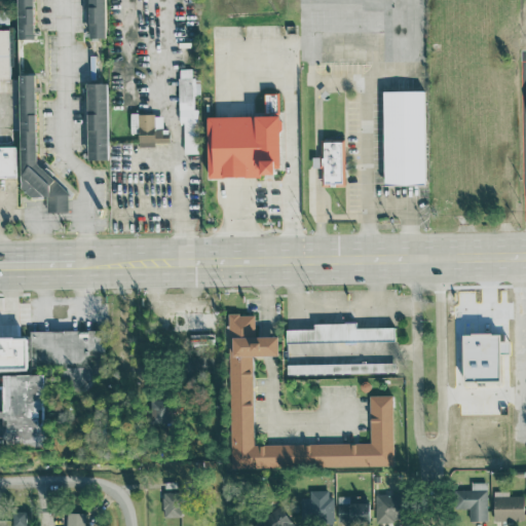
[(14,0),(15,37),(31,37),(30,0),(14,0)]
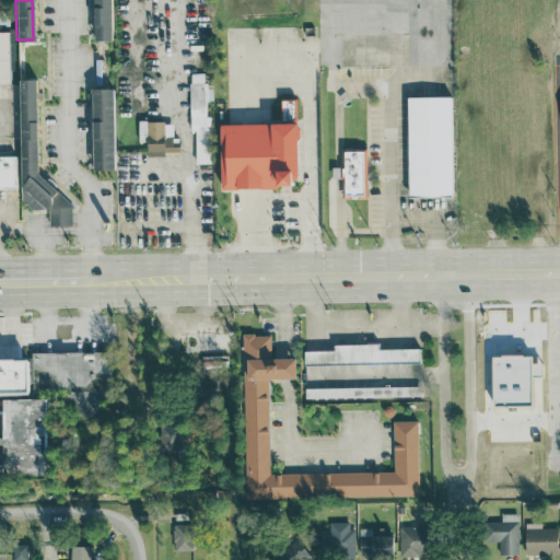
[(109,38),(108,0),(91,0),(92,39),(109,38)]
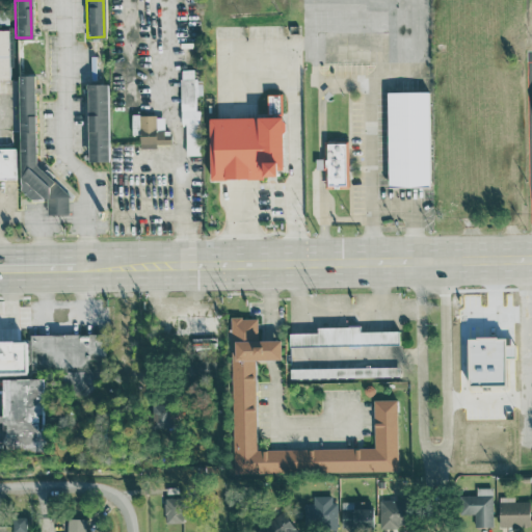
[(0,78),(8,79),(7,29),(0,28),(0,78)]
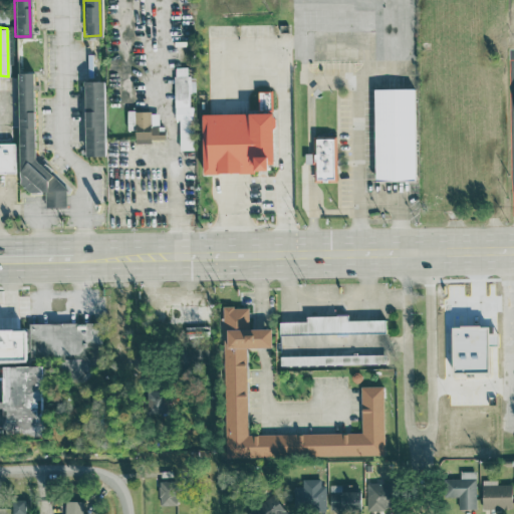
[(178,150),(193,150),(193,106),(189,106),(189,67),(174,66),(174,119),(178,119),(178,150)]
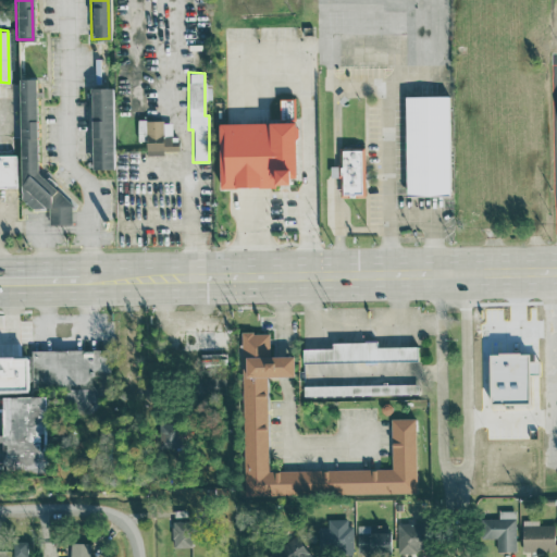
[(17,78),(20,206),(48,205),(48,224),(69,223),(67,184),(37,184),(35,78),(17,78)]
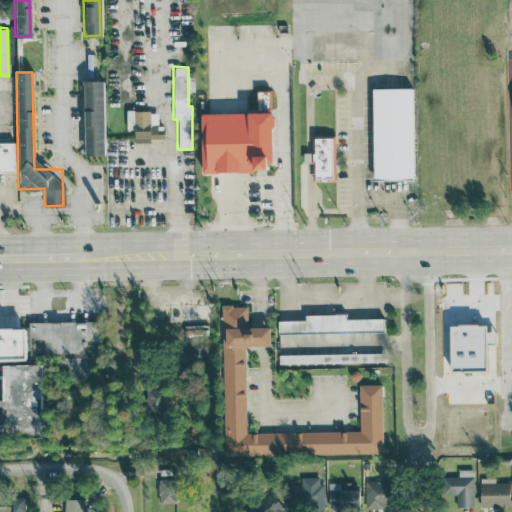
[(83,155),(103,154),(102,80),(82,81),(83,155)]
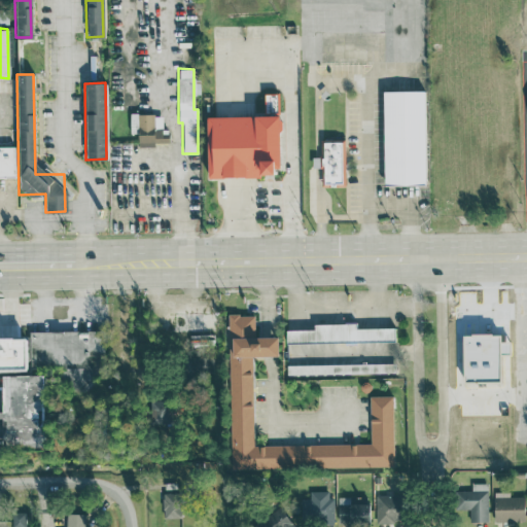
[(382,91),(383,185),(426,184),(424,91),(382,91)]
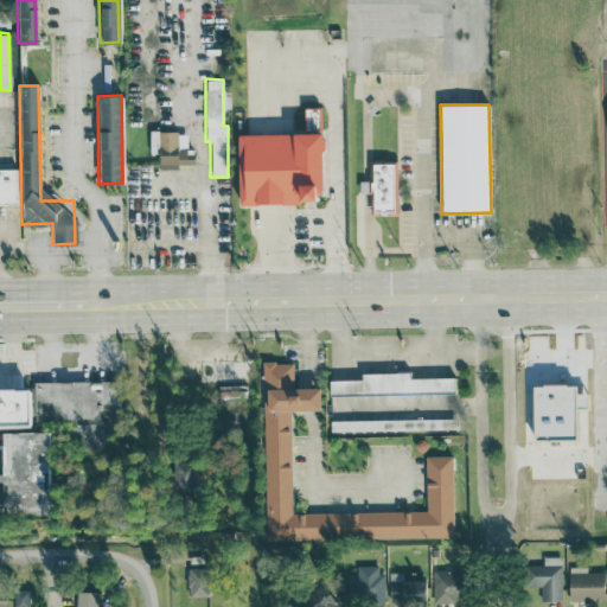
[(237,204),(313,203),(313,193),(321,193),(320,106),(304,107),(304,133),(236,134),(237,204)]
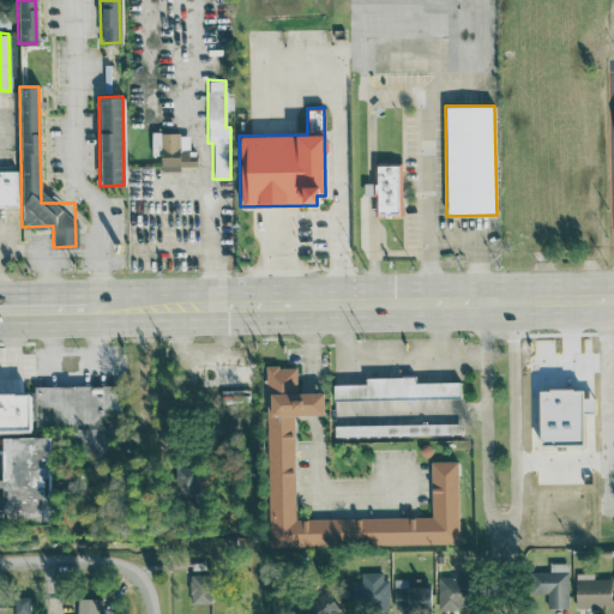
[(151,155),(160,155),(160,170),(179,169),(179,166),(196,166),(196,150),(188,150),(188,132),(150,133),(151,155)]
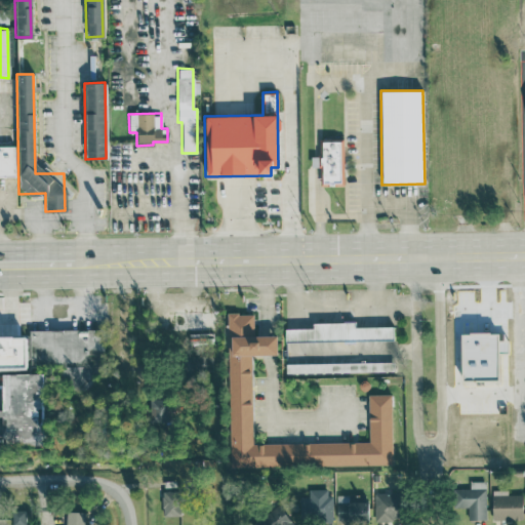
[(344,183),(342,140),(320,140),(321,156),(310,156),(311,166),(321,166),(321,183),(344,183)]
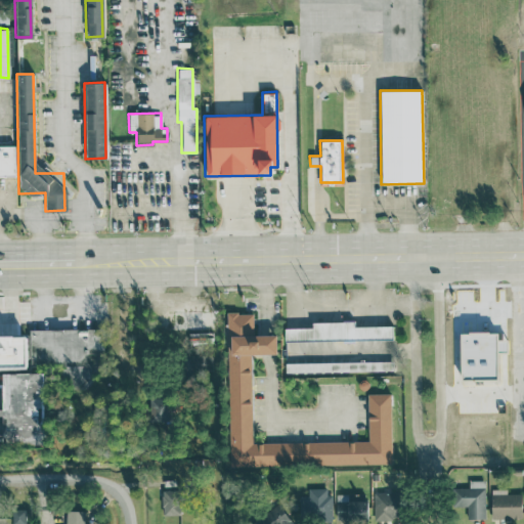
[(0,144),(14,144),(14,176),(0,176),(0,144)]
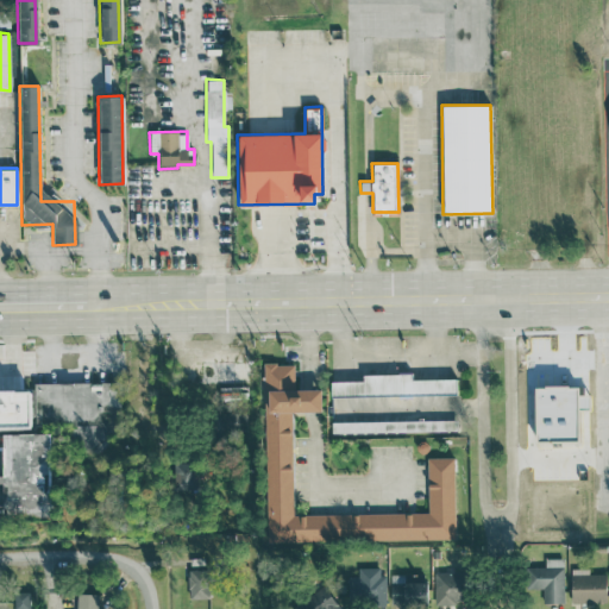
[(267,541),(454,539),(453,457),(426,457),(427,512),(292,514),(290,412),(320,410),(320,389),(294,389),(293,363),(263,363),(267,541)]
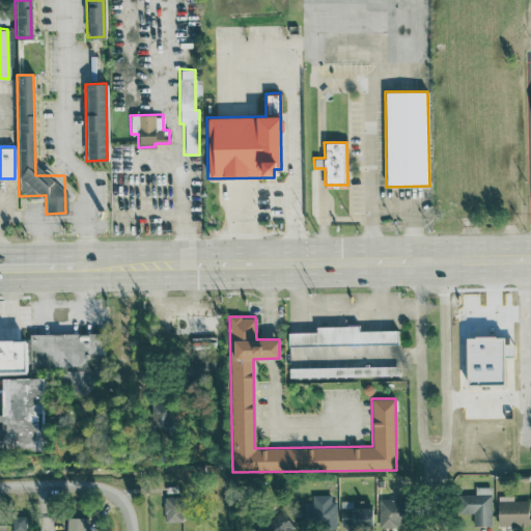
[(287,344),(397,343),(397,330),(359,330),(359,325),(315,326),(315,331),(287,332),(287,344)]
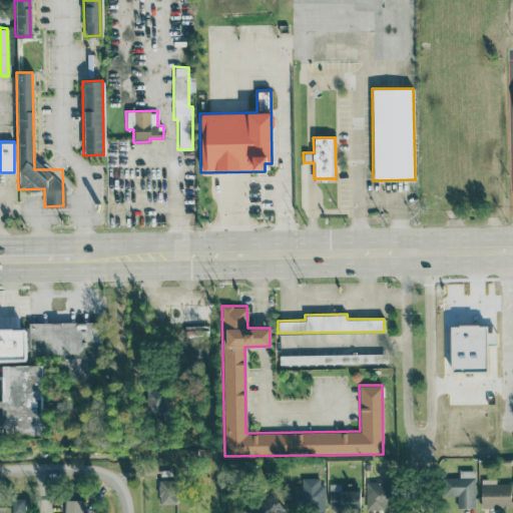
[(28,357),(53,357),(53,368),(65,368),(65,381),(97,381),(97,322),(28,322),(28,357)]
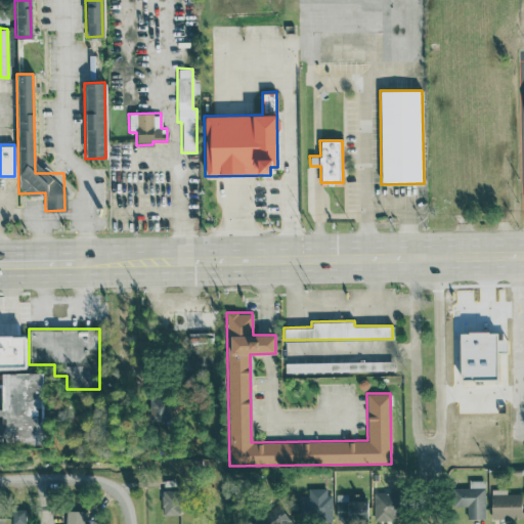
[(0,366),(0,337),(22,337),(23,366),(0,366)]
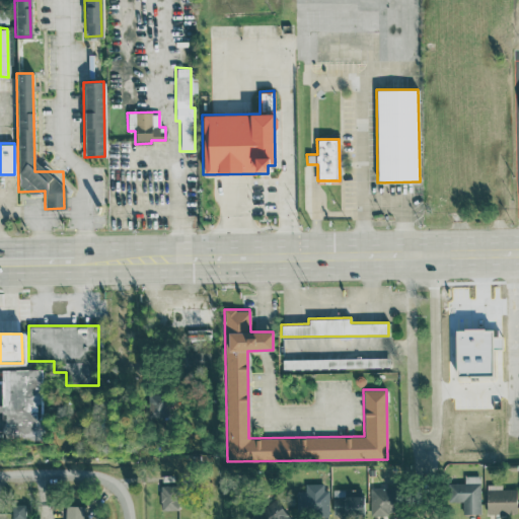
[(282,360),(282,370),(389,367),(388,356),(282,360)]
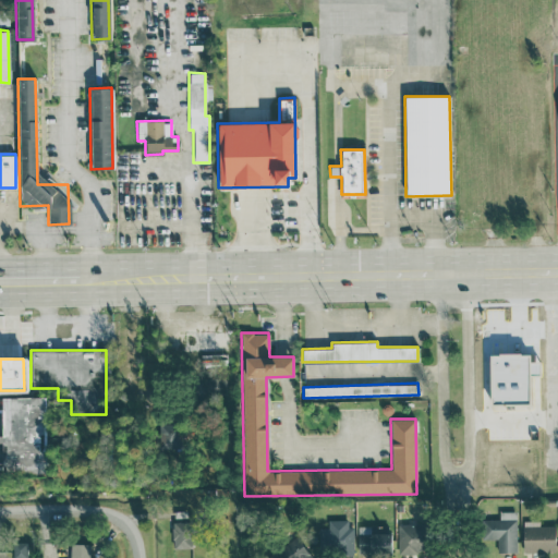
[(45,476),(2,477),(1,397),(44,396),(45,476)]
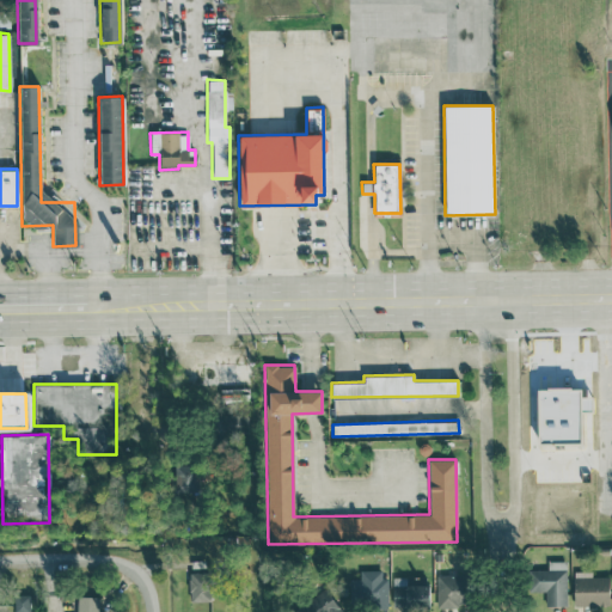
[(175,465),(175,494),(199,493),(197,465),(175,465)]
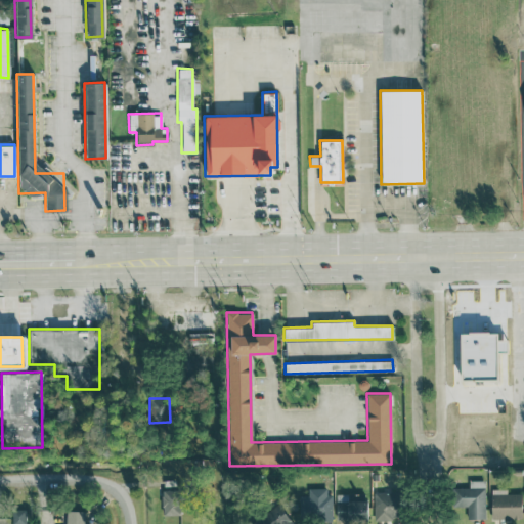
[(451,506),(467,507),(466,519),(484,519),(485,480),(468,479),(468,487),(451,487),(451,506)]
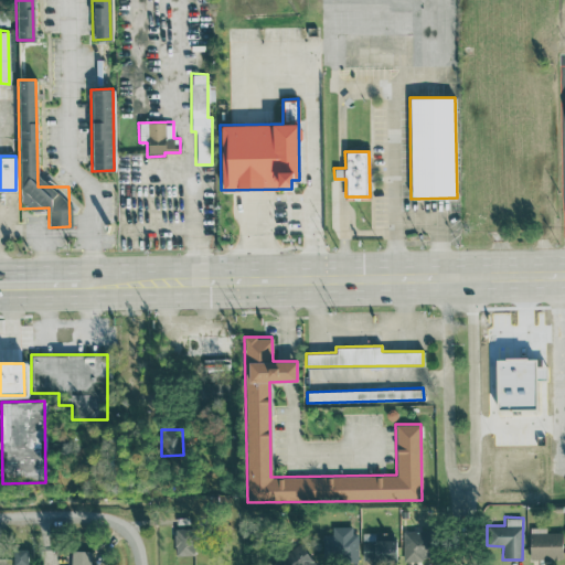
[(355,525),(331,525),(331,534),(322,534),(322,562),(355,561),(355,525)]
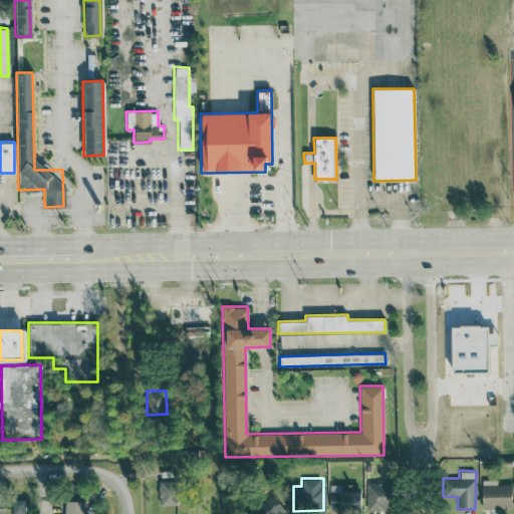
[(481,508),(511,509),(511,484),(497,483),(497,480),(482,479),(481,508)]
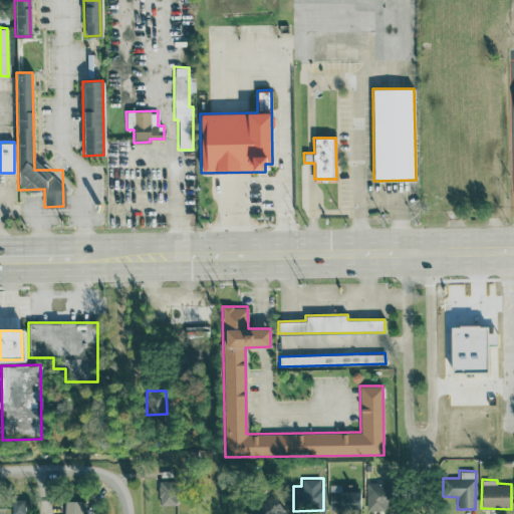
[(159,505),(177,504),(176,480),(158,481),(159,505)]
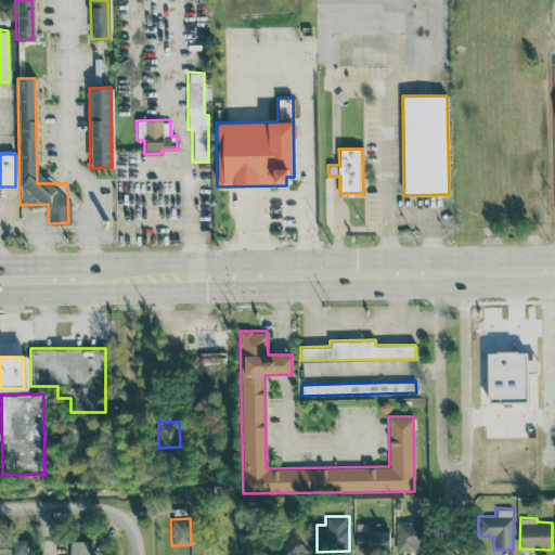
[(420,550),(418,521),(395,523),(396,551),(420,550)]
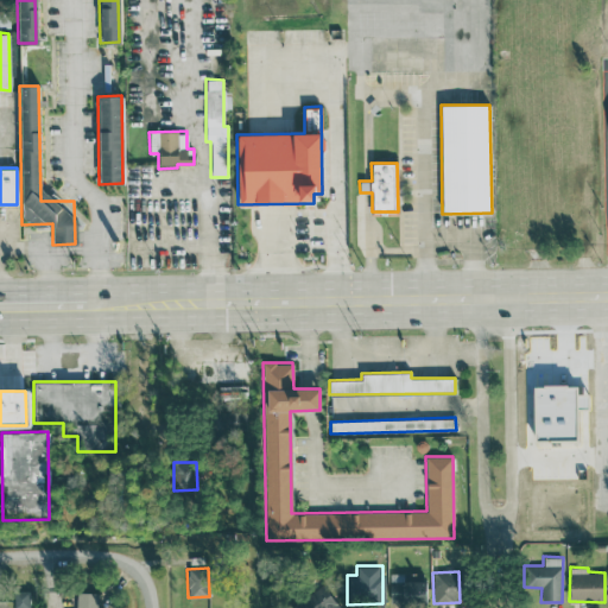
[(424,602),(424,572),(390,572),(390,601),(424,602)]
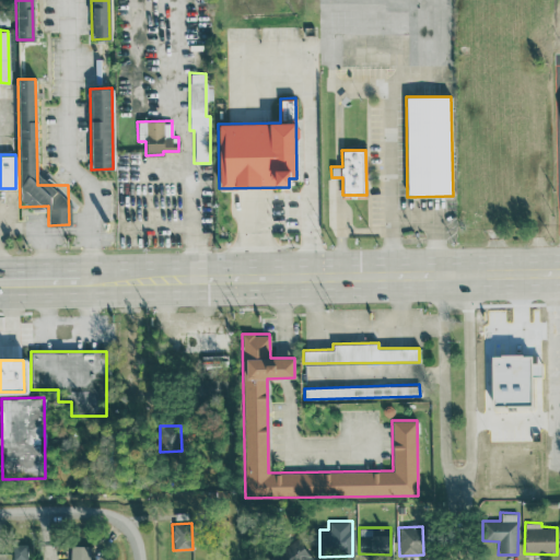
[(312,559),(296,537),(276,552),(280,559),(312,559)]
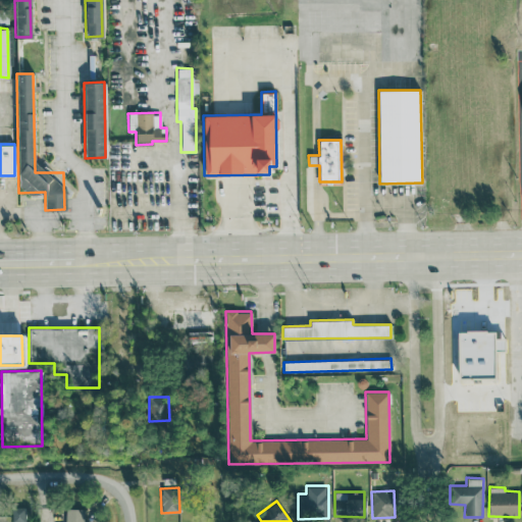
[(10,521),(24,521),(23,507),(11,507),(10,521)]
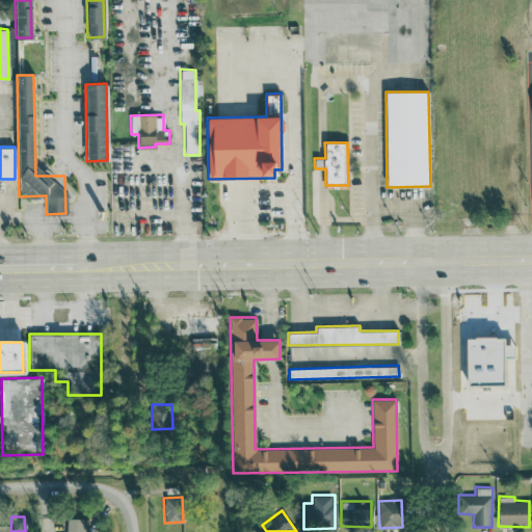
[(85,531),(86,519),(67,517),(65,531),(85,531)]
